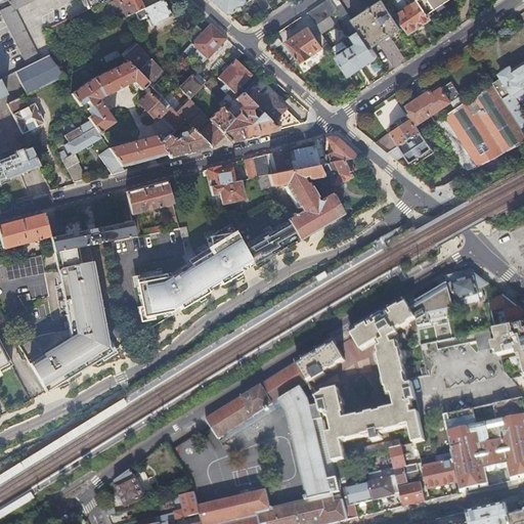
[(83,0),(84,2),(88,9),(106,0),(83,0)]
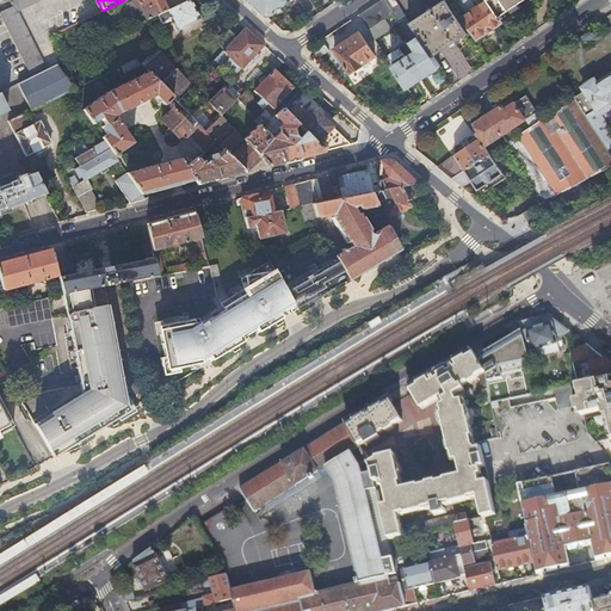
[(137,0),(148,20),(168,10),(184,2),(181,0),(137,0)]
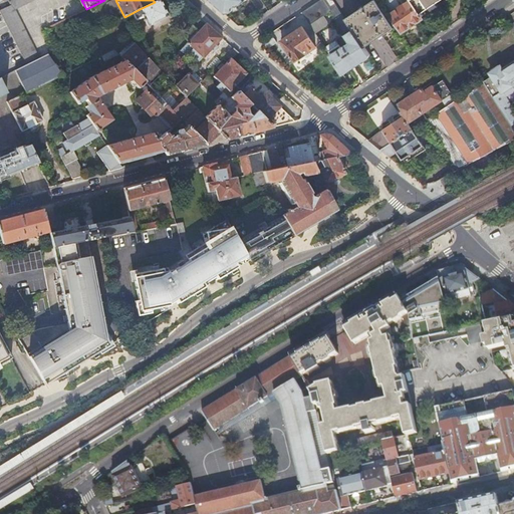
[(169,16),(161,0),(158,0),(155,2),(142,8),(145,14),(143,15),(148,26),(169,16)]
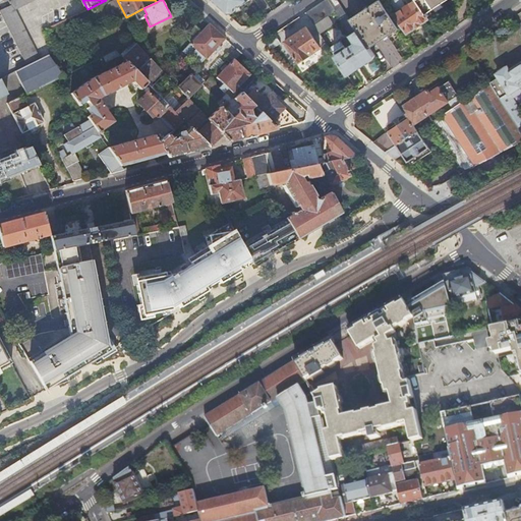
[(247,0),(213,0),(228,14),(230,13),(232,13),(233,13),(234,12),(235,12),(235,11),(236,11),(236,10),(236,9),(236,8),(239,6),(240,7),(248,1),(247,0)]
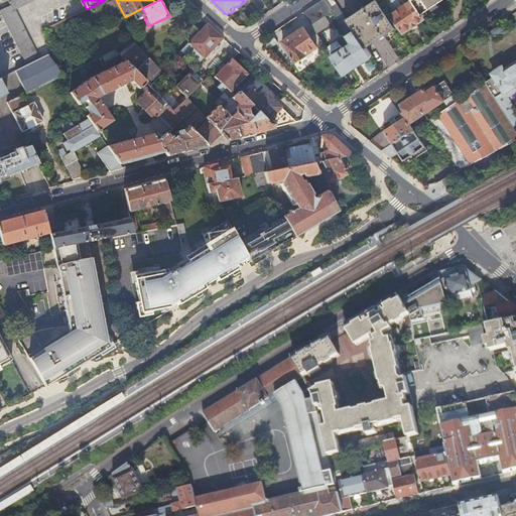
[(334,11),(326,0),(321,0),(303,12),(316,31),(338,18),(334,11)]
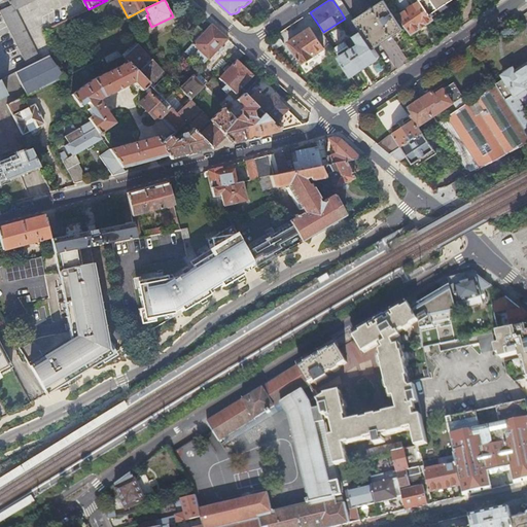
[(375,47),(405,28),(385,0),(383,0),(355,19),(375,47)]
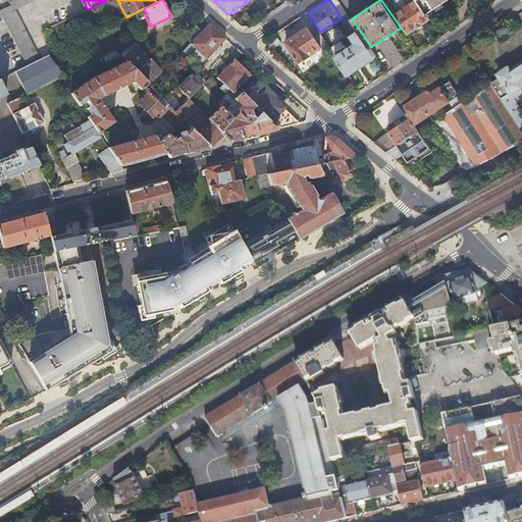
[(430,17),(428,15),(418,0),(415,0),(408,5),(404,0),(392,0),(390,1),(393,4),(390,5),(408,32),(430,17)]
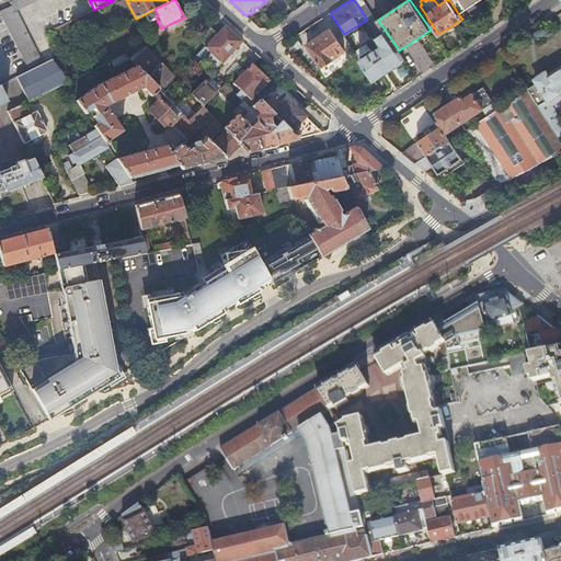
[(461,12),(480,0),(449,0),(460,16),(464,14),(461,12)]
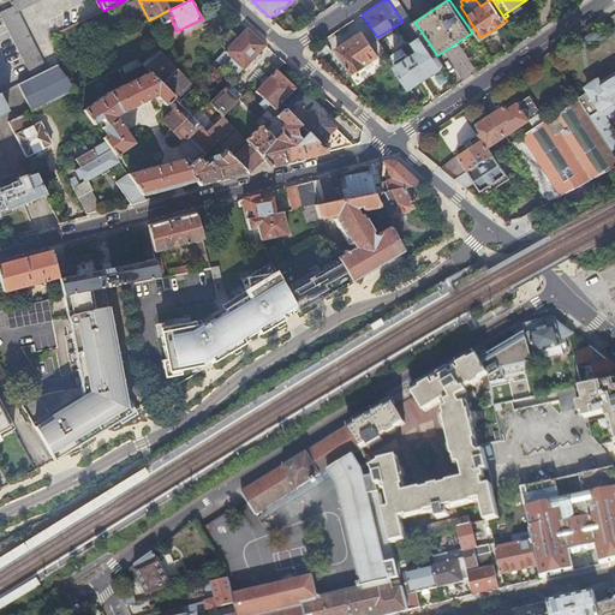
[(410,88),(443,65),(437,55),(415,22),(405,7),(398,13),(402,22),(413,40),(413,41),(419,49),(408,57),(406,53),(396,59),(394,55),(390,58),(410,88)]
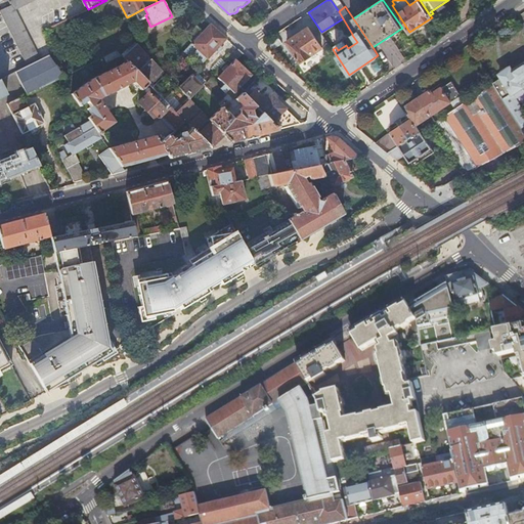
[(192,42),(182,53),(199,69),(226,39),(210,24),(203,31),(192,42)]
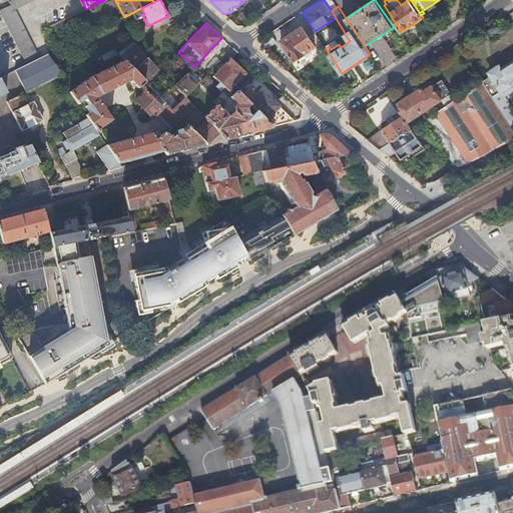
[(182,36),(188,41),(198,30),(192,25),(182,36)]
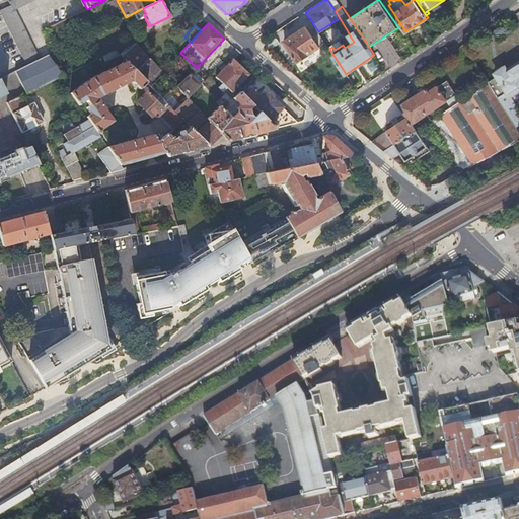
[(306,26),(285,42),(299,62),(308,56),(308,55),(319,47),(306,26)]
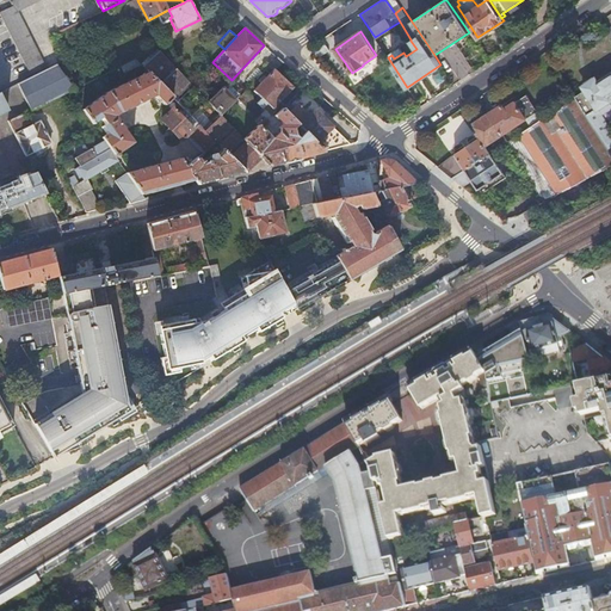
[(313,45),(310,55),(322,56),(331,50),(325,42),(318,47),(313,45)]
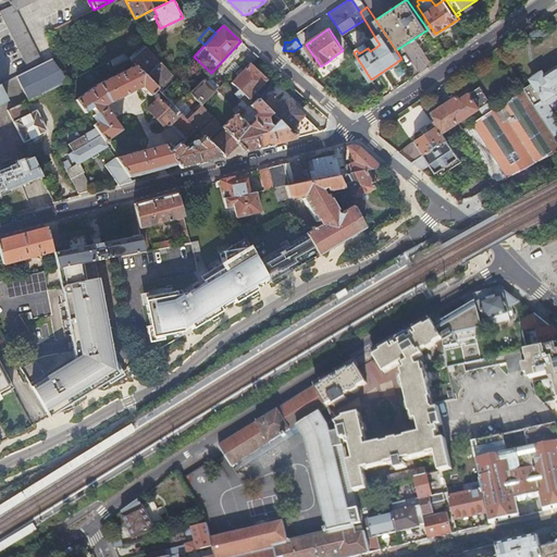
[(221,159),(236,145),(221,128),(200,108),(190,98),(141,46),(140,46),(126,61),(133,67),(156,91),(171,108),(195,132),(197,135),(200,138),(221,159)]
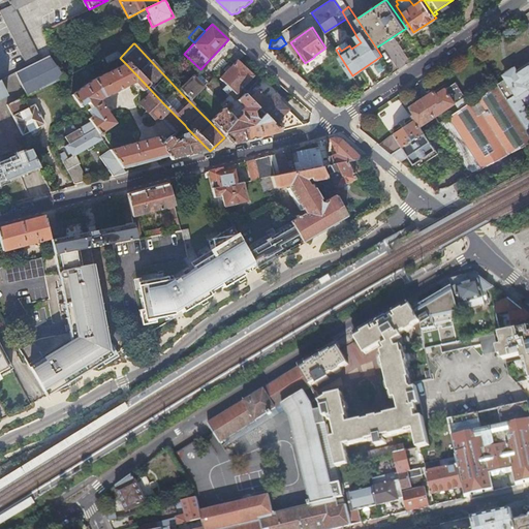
[(239,61),(245,54),(240,50),(230,60),(235,64),(220,79),(226,85),(222,89),(228,95),(229,95),(235,100),(237,99),(239,96),(236,94),(253,75),(247,70),(244,73),(242,71),(245,67),(239,61)]
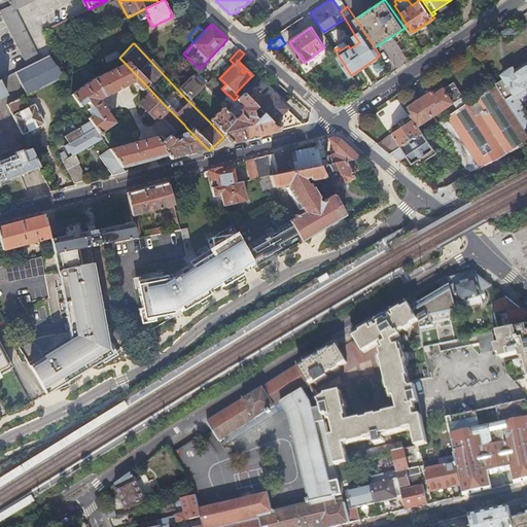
[(106,63),(119,58),(116,51),(104,58),(106,63)]
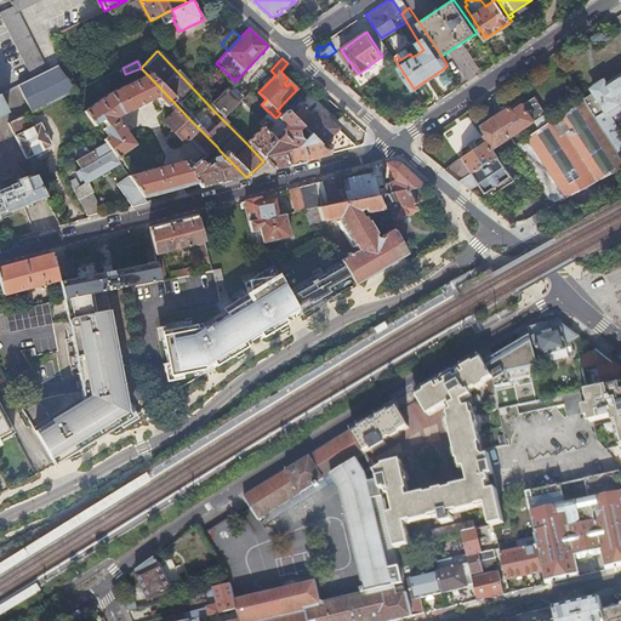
[(70,92),(75,91),(57,67),(47,72),(32,79),(18,86),(32,113),(70,93),(70,92)]
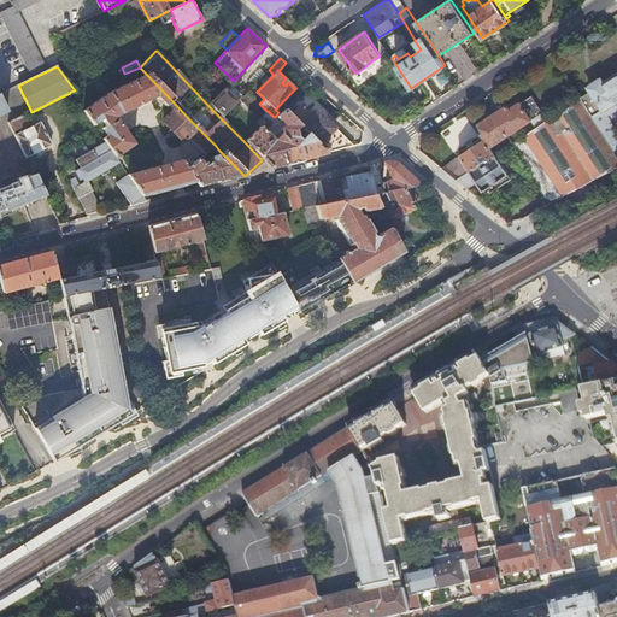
[(581,98),(616,156),(616,131),(606,116),(616,109),(616,74),(604,83),(601,78),(589,87),(592,90),(581,98)]
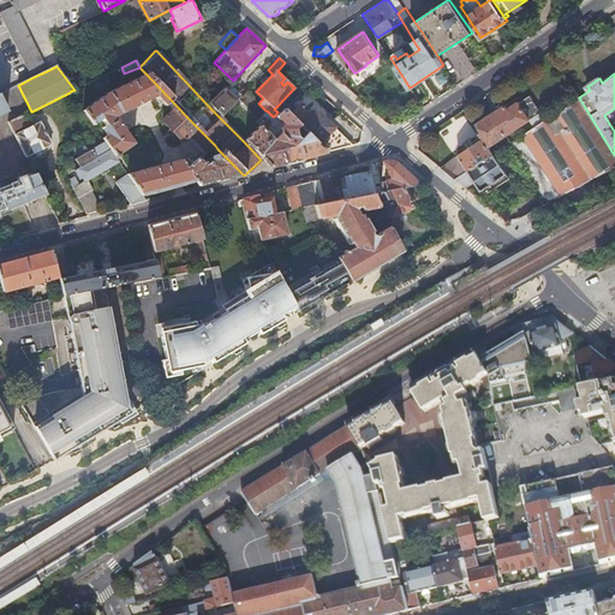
[(166,107),(172,101),(147,75),(103,96),(83,111),(94,126),(102,120),(106,126),(103,129),(108,136),(103,139),(105,142),(117,159),(119,157),(118,155),(135,143),(117,118),(123,113),(148,101),(147,99),(154,95),(166,107)]
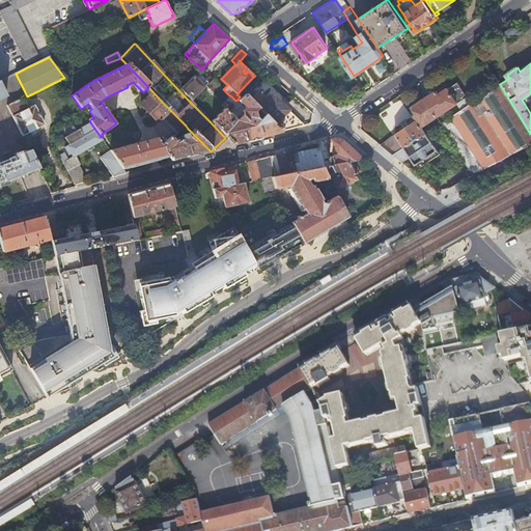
[(182,93),(191,103),(207,86),(210,84),(200,75),(182,93)]
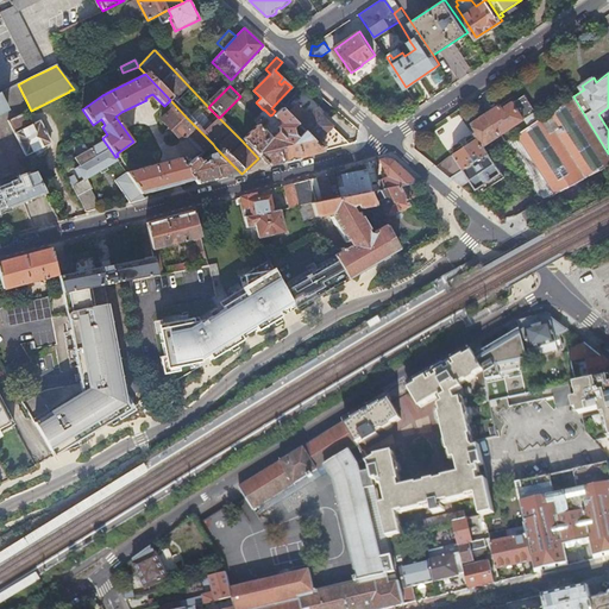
[(0,90),(4,101),(14,98),(11,87),(0,90)]
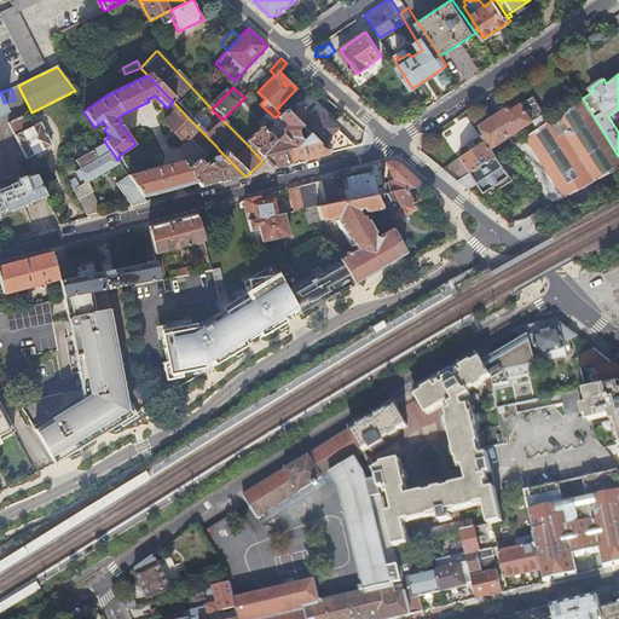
[(244,98),(242,100),(260,119),(267,111),(260,104),(248,93),(244,98)]
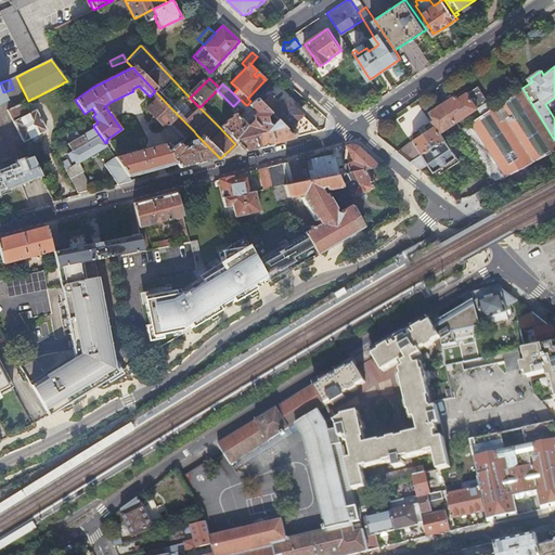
[(0,193),(22,184),(40,177),(30,157),(15,164),(13,158),(0,163),(0,103),(8,100),(0,86),(0,193)]
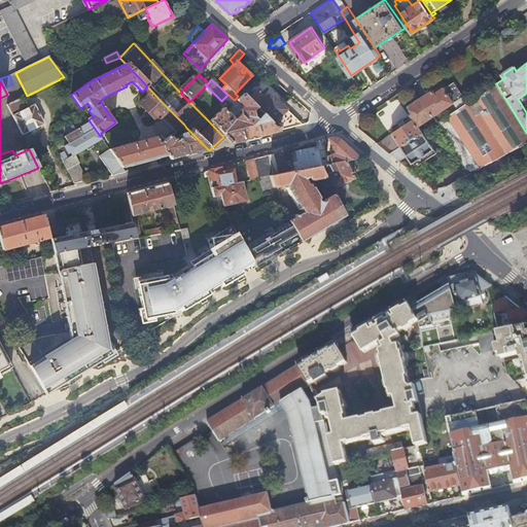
[(422,98),(433,115),(464,96),(454,81),(435,94),(433,90),(422,98)]
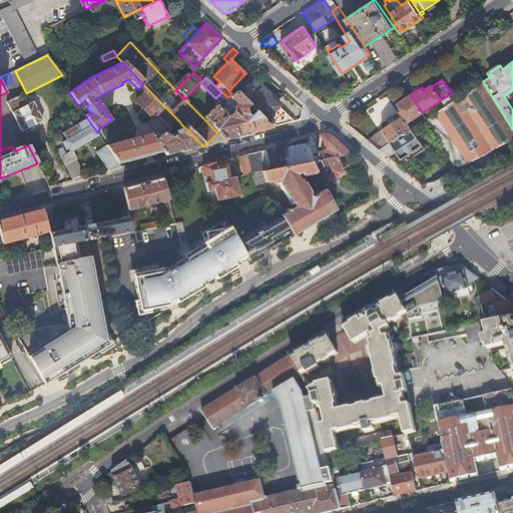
[(436,112),(468,163),(512,139),(512,129),(483,81),(436,112)]
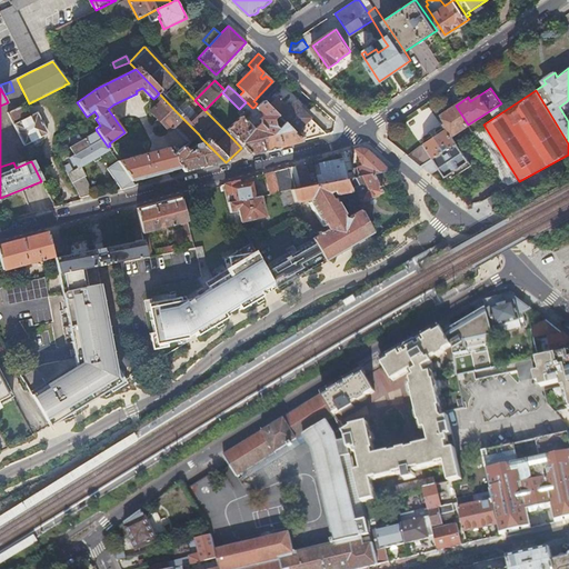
[(283,123),(302,141),(327,135),(293,102),(288,108),(277,98),(268,108),(278,117),(283,123)]
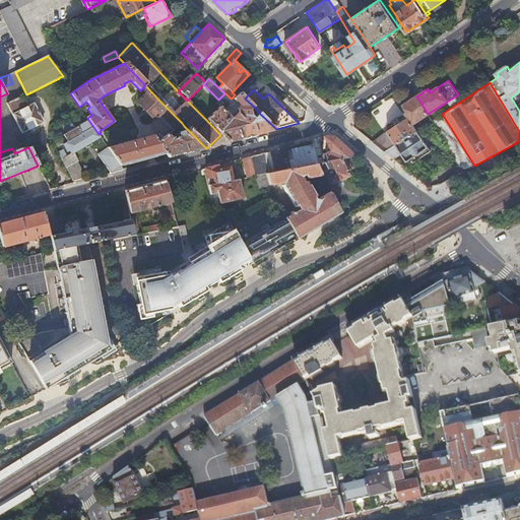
[(161,114),(176,128),(179,126),(182,123),(159,101),(157,103),(147,92),(137,103),(154,120),(161,114)]
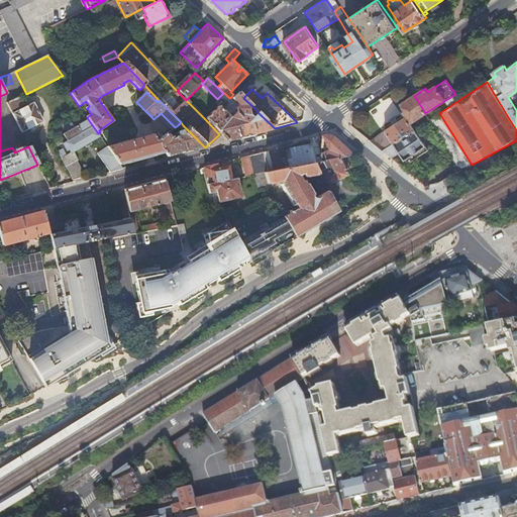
[(219,134),(228,140),(275,128),(257,112),(252,117),(249,115),(248,110),(252,106),(243,98),(238,93),(232,98),(240,105),(237,108),(236,113),(231,119),(228,116),(222,109),(228,103),(225,100),(205,119),(219,134)]
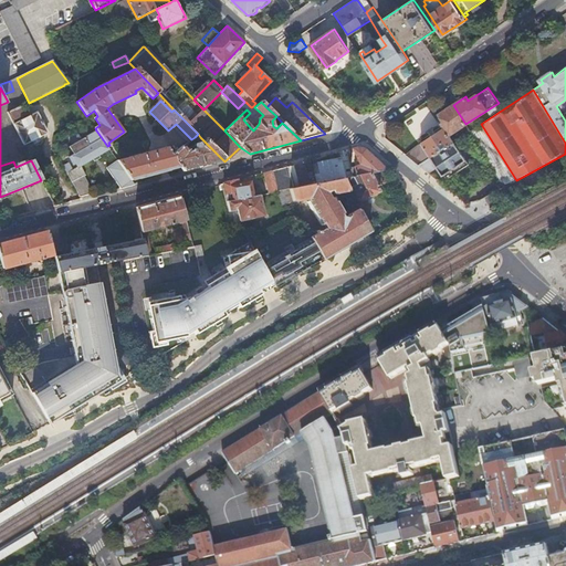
[(449,135),(465,124),(453,105),(440,114),(444,122),(442,124),(444,127),(449,135)]
